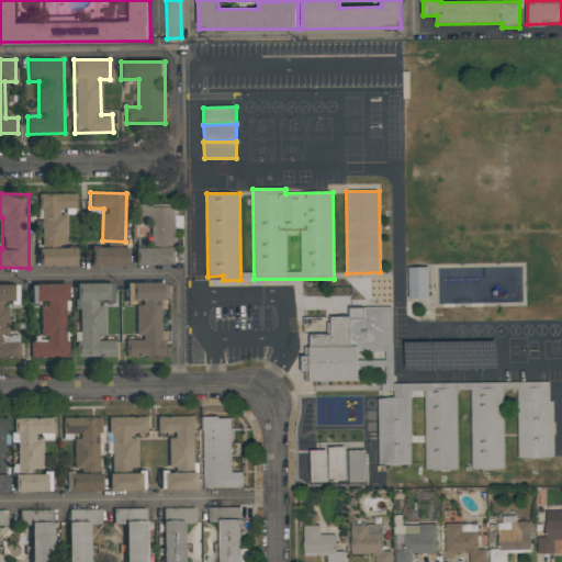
[(76,194),(42,194),(42,245),(66,245),(66,210),(76,210),(76,194)]
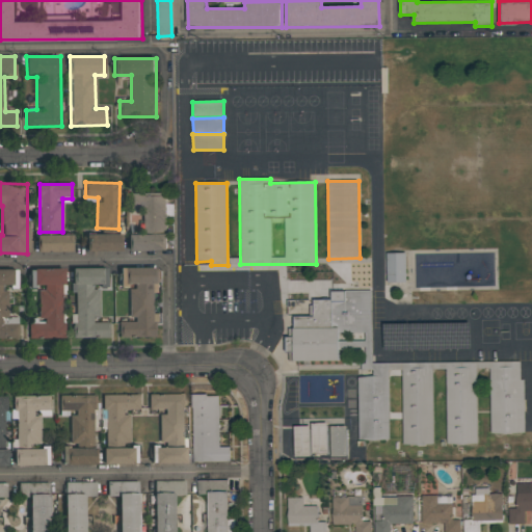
[(129,251),(167,250),(166,217),(173,217),(173,205),(166,205),(166,193),(131,193),(131,209),(142,209),(142,235),(129,235),(129,251)]
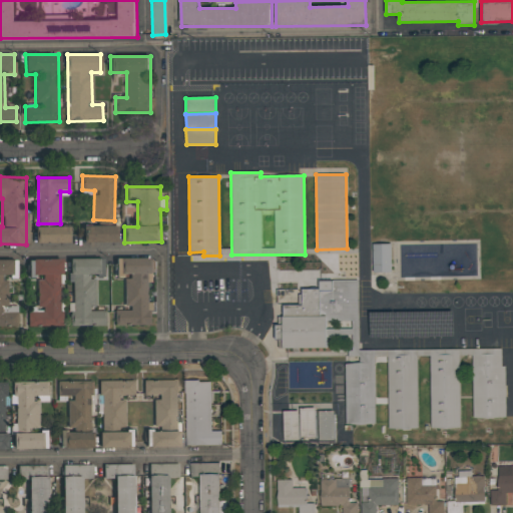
[(69,241),(69,225),(36,226),(36,242),(69,241)]
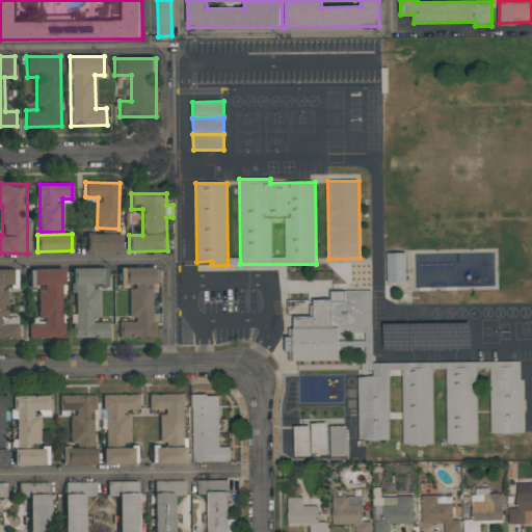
[(86,235),(87,251),(122,250),(121,234),(86,235)]
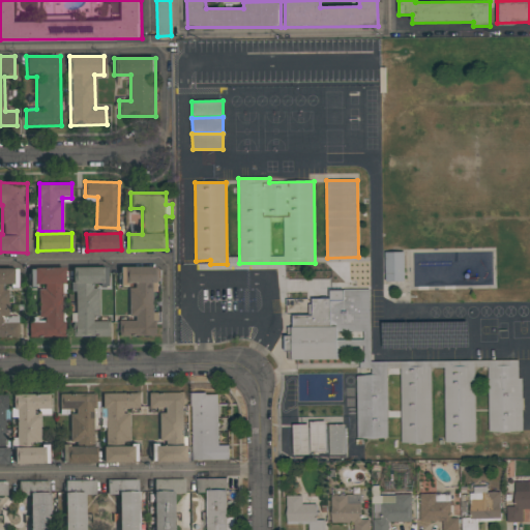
[(405,281),(404,252),(386,253),(386,282),(405,281)]
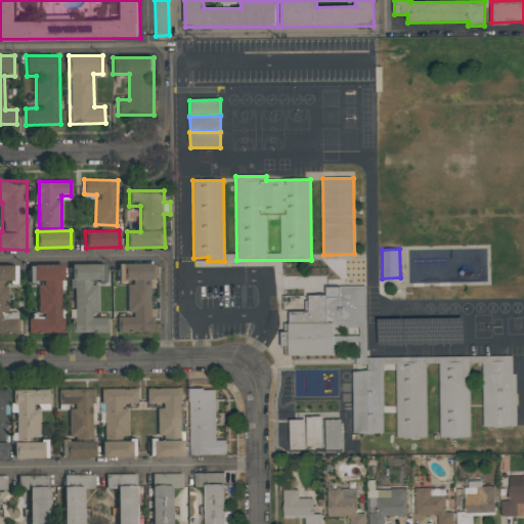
[(118,333),(153,332),(151,278),(159,277),(159,263),(119,264),(119,282),(127,281),(128,315),(118,316),(118,333)]
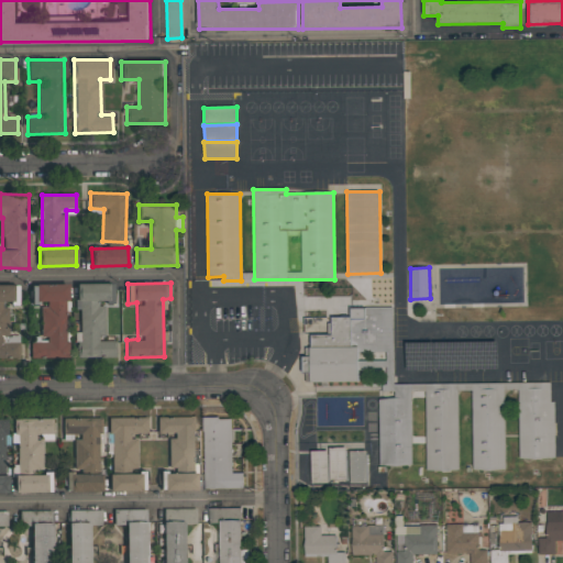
[(0,360),(20,361),(20,335),(8,335),(8,302),(18,302),(19,285),(0,284),(0,360)]
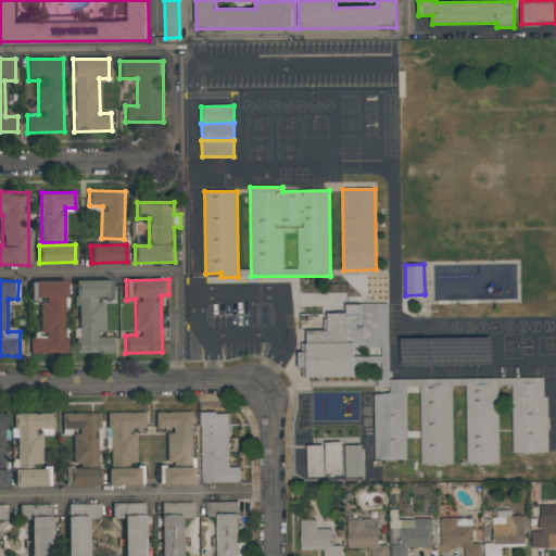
[(30,353),(66,353),(65,280),(32,280),(32,300),(40,300),(40,336),(30,336),(30,353)]
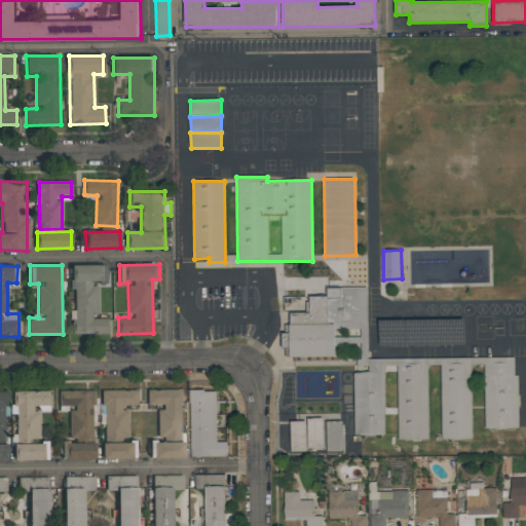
[(108,334),(108,317),(99,317),(99,284),(107,284),(107,265),(71,265),(71,289),(75,289),(75,310),(72,310),(72,334),(108,334)]
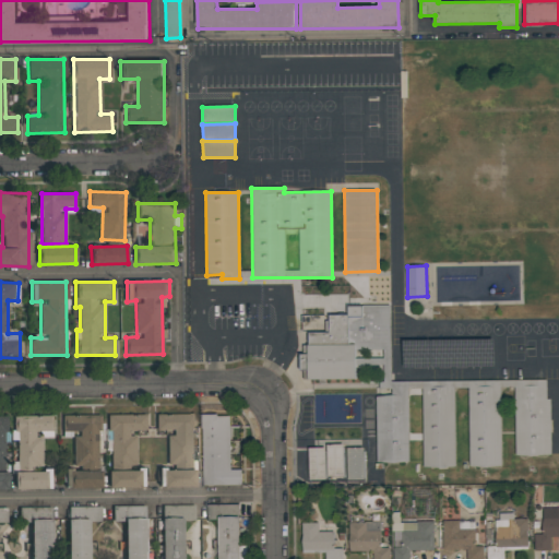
[(330,314),(330,332),(309,332),(309,354),(300,354),(300,368),(309,368),(309,380),(360,380),(360,366),(384,366),(384,380),(391,380),(390,306),(363,306),(363,314),(330,314)]
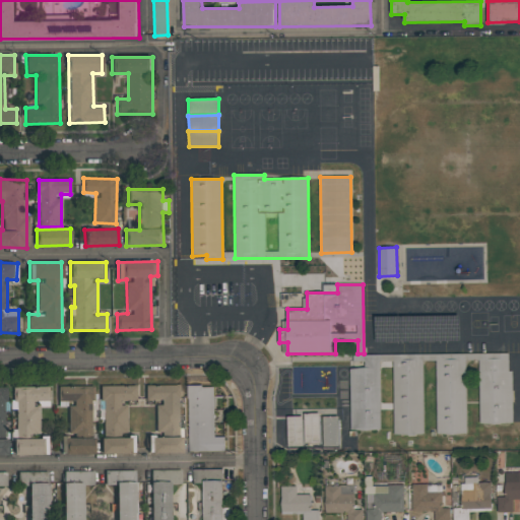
[(512,424),(511,353),(365,355),(365,369),(349,369),(350,431),(381,430),(380,362),(393,362),(394,435),(424,435),(423,362),(436,361),(437,435),(466,434),(465,363),(478,363),(479,425),(512,424)]
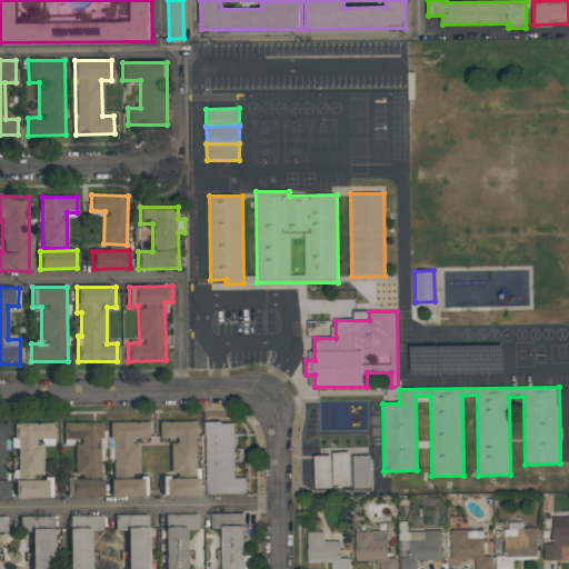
[(112,422),(113,476),(139,476),(138,440),(149,439),(149,421),(112,422)]
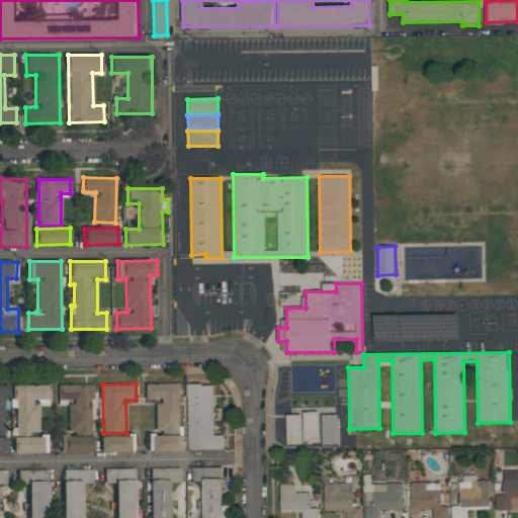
[(145,383),(146,400),(155,400),(156,429),(167,429),(167,434),(179,434),(179,383),(145,383)]
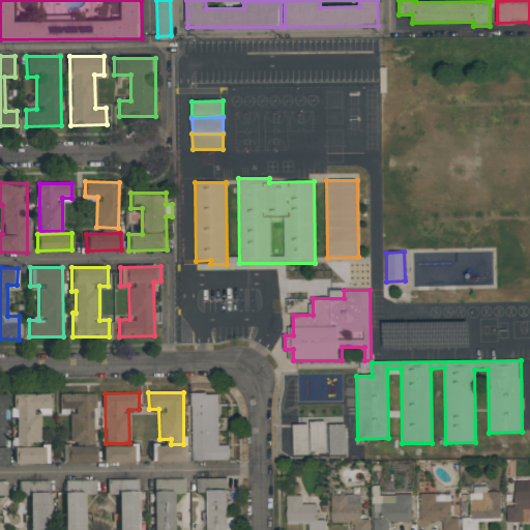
[(49,463),(49,444),(40,444),(40,415),(50,415),(50,393),(16,394),(16,438),(13,438),(13,464),(49,463)]
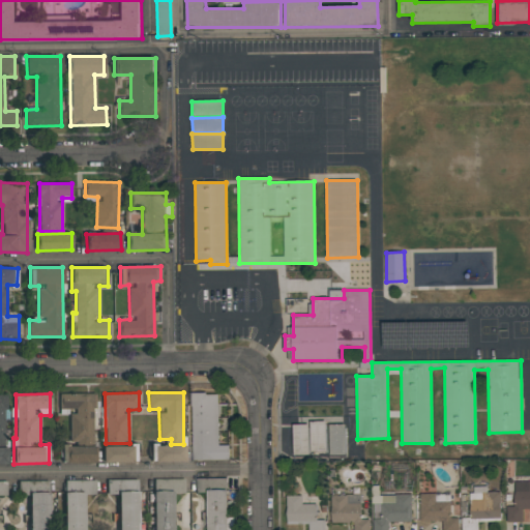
[(69,441),(94,441),(94,393),(60,393),(60,410),(70,410),(69,441)]
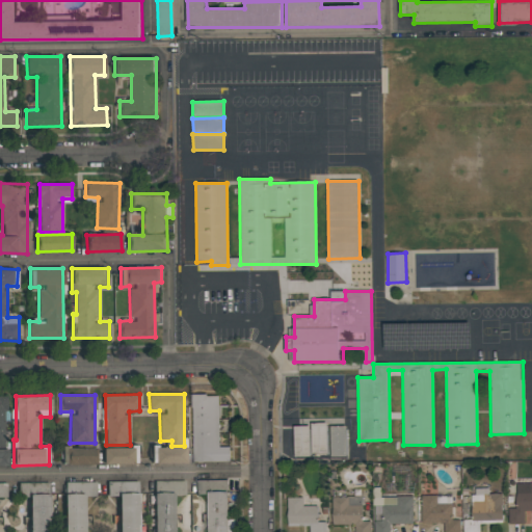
[(220,447),(219,395),(192,395),(193,462),(231,461),(231,447),(220,447)]
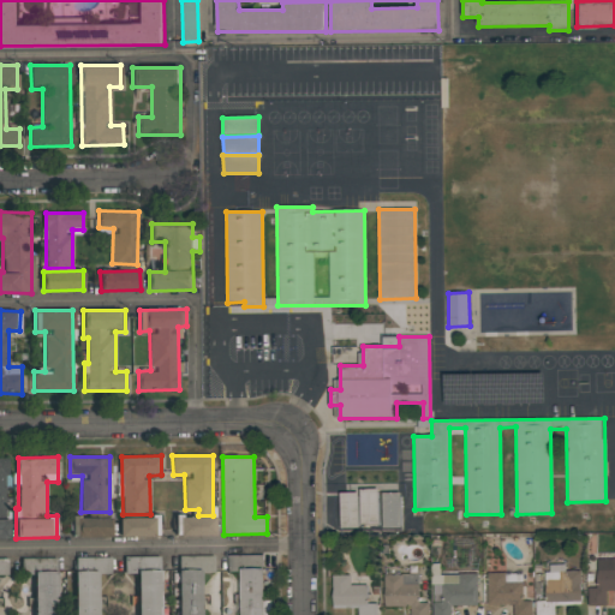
[(360,489),(360,525),(378,525),(378,489),(360,489)]
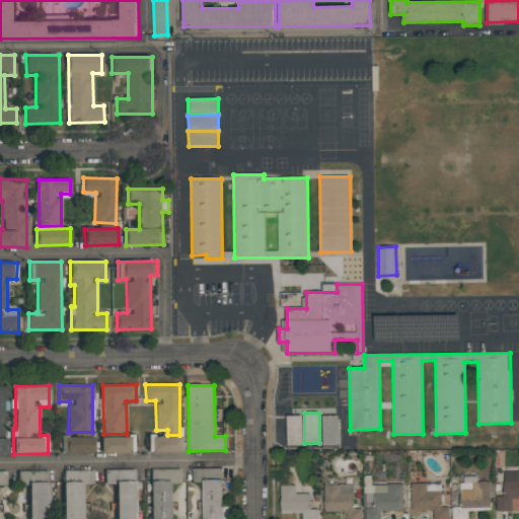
[(303,446),(302,416),(287,416),(288,446),(303,446)]
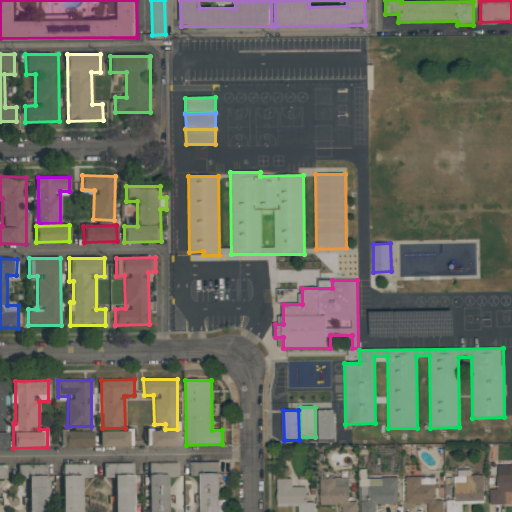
[(318,410),(319,440),(334,439),(333,410),(318,410)]
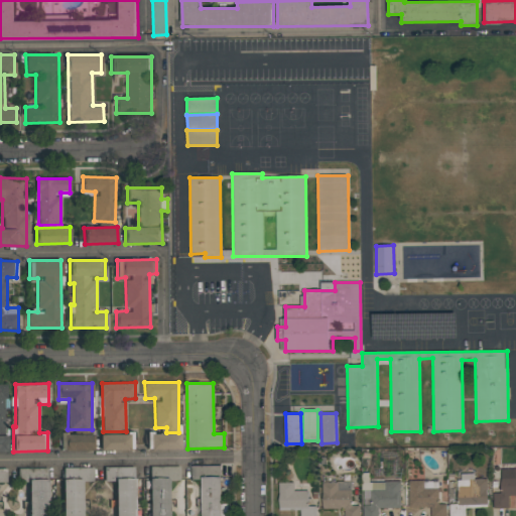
[(67,450),(94,449),(93,433),(66,434),(67,450)]
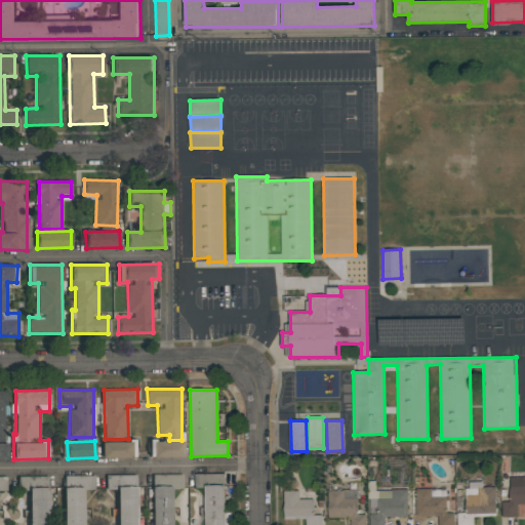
[(103,457),(136,457),(135,441),(102,442),(103,457)]
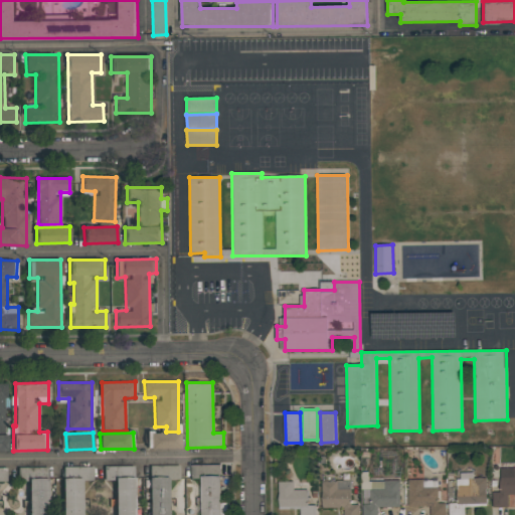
[(150,449),(180,448),(180,433),(150,434),(150,449)]
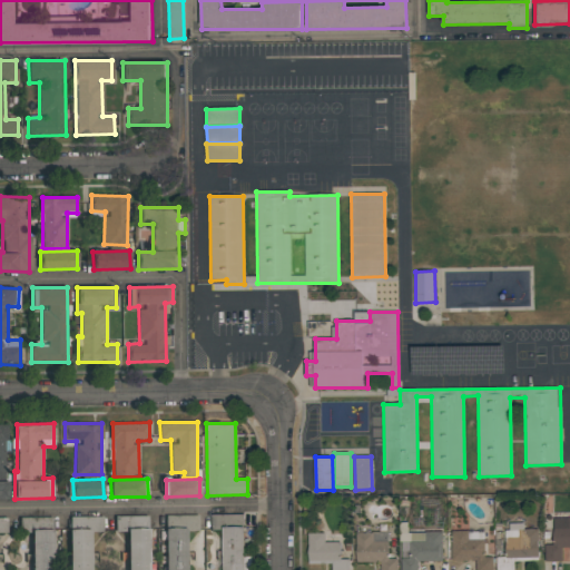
[(0,499),(9,499),(8,481),(0,480),(0,499)]
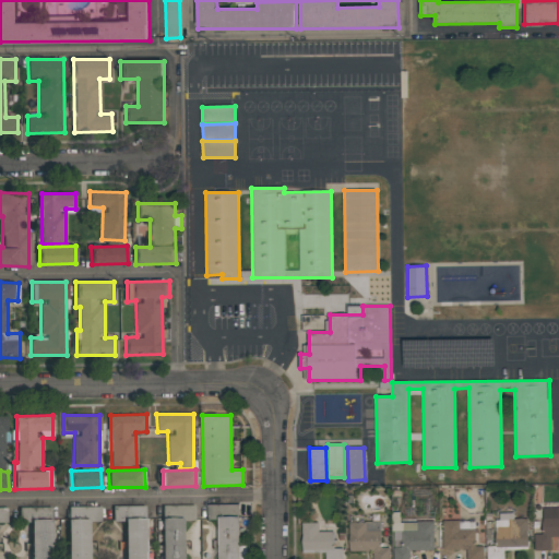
[(163,558),(182,558),(182,520),(195,520),(194,504),(162,506),(163,558)]
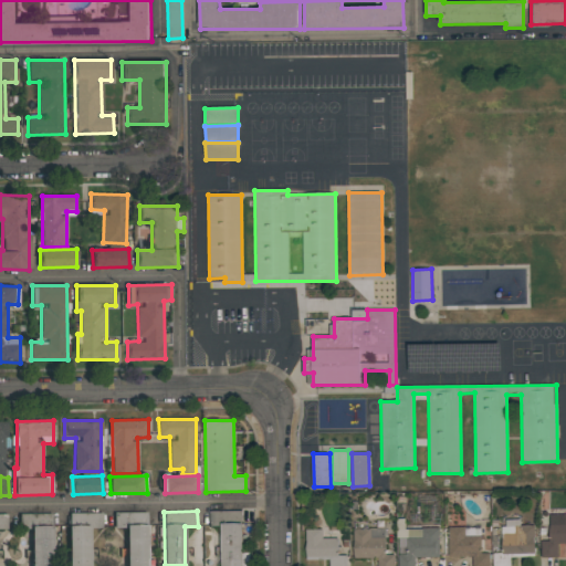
[(242,511),(210,512),(210,526),(221,526),(222,565),(248,565),(248,553),(243,553),(242,511)]
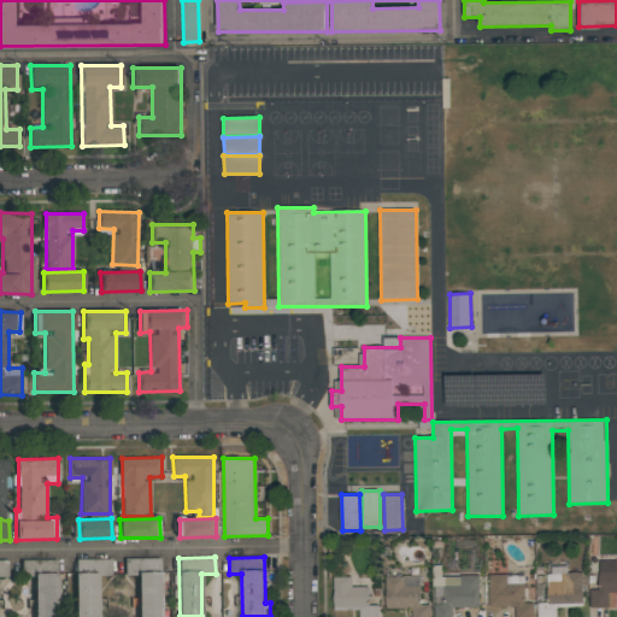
[(98,616),(99,576),(115,576),(115,559),(76,558),(75,616),(98,616)]
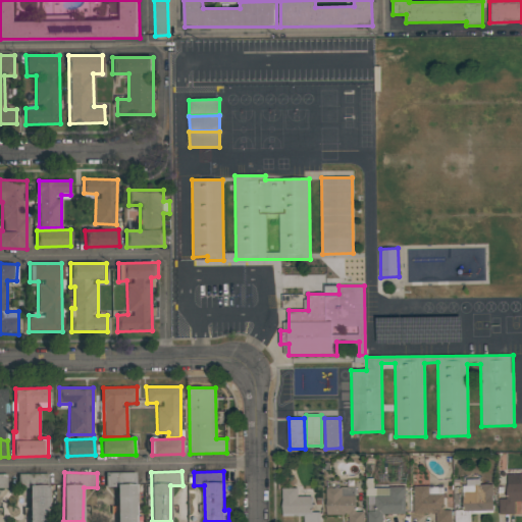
[(117,521),(136,521),(136,472),(106,472),(106,487),(117,486),(117,521)]
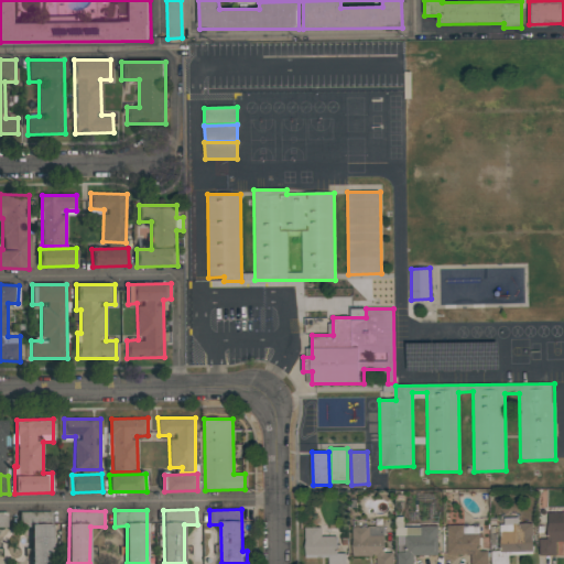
[(20,512),(20,524),(52,523),(52,511),(20,512)]
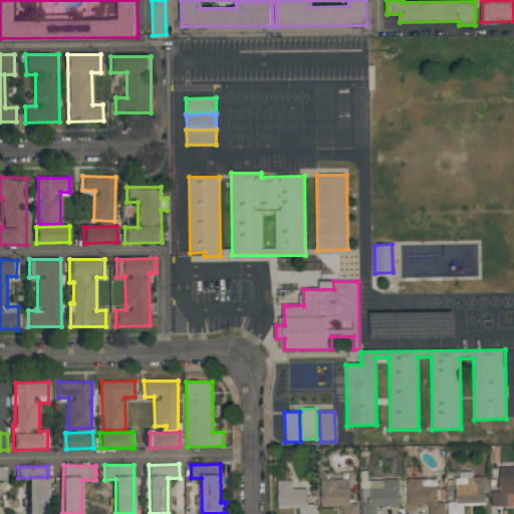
[(513,467),(499,468),(499,492),(492,492),(492,507),(507,506),(507,494),(513,493),(513,467)]
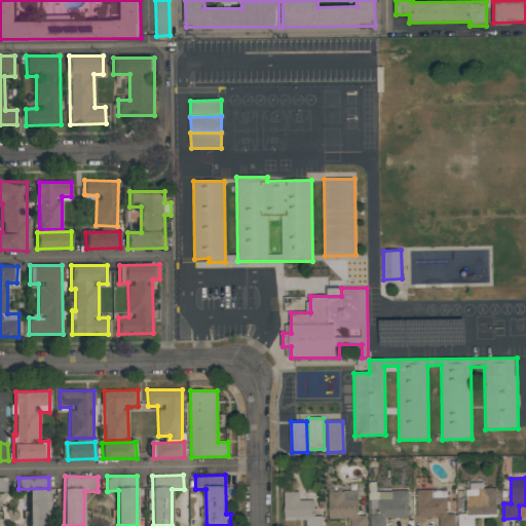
[(496,488),(484,488),(483,483),(466,484),(467,514),(458,515),(458,525),(475,525),(475,515),(497,515),(496,488)]
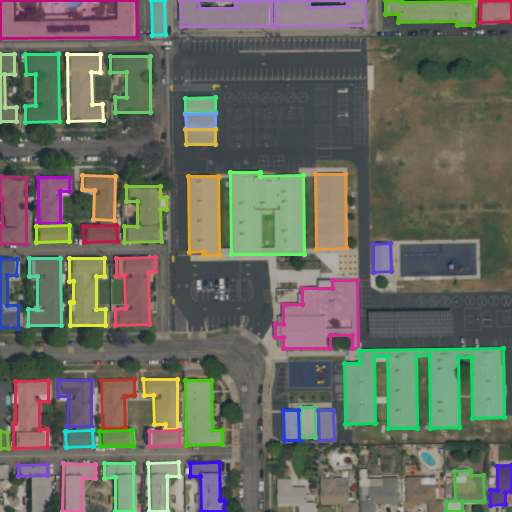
[(48,511),(48,475),(29,475),(29,511),(48,511)]
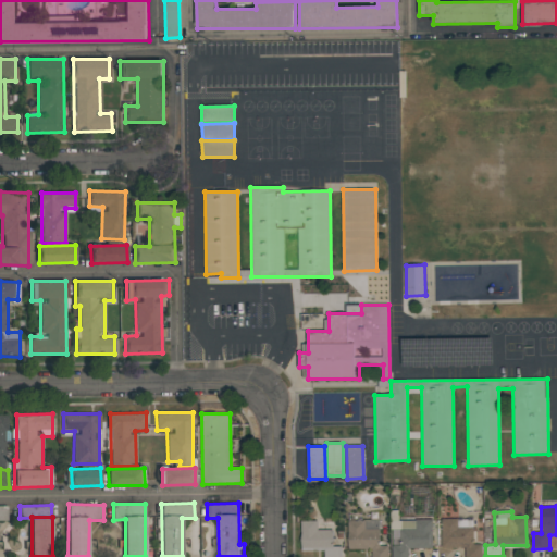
[(473,519),(442,520),(442,548),(466,547),(465,556),(481,556),(481,544),(474,544),(473,519)]
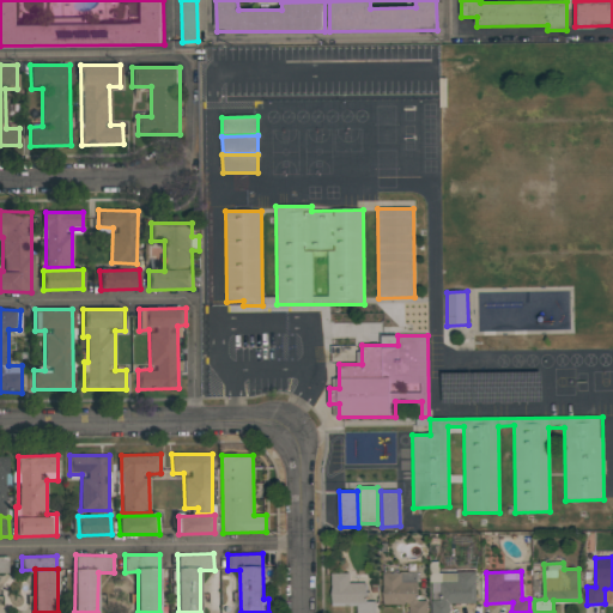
[(383,572),(384,605),(410,605),(410,612),(428,612),(428,601),(418,601),(418,572),(383,572)]
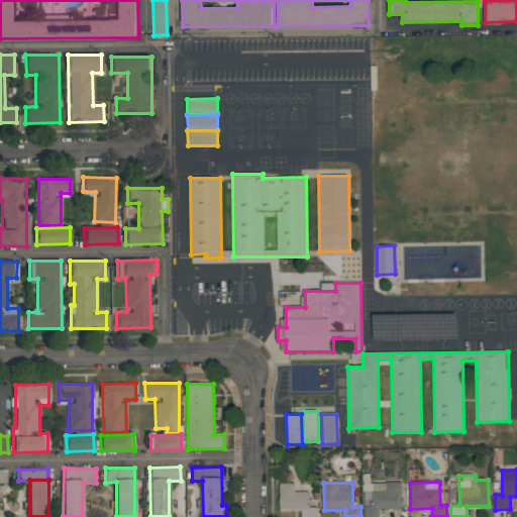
[(401,483),(364,484),(364,516),(379,516),(380,510),(402,509),(401,483)]
